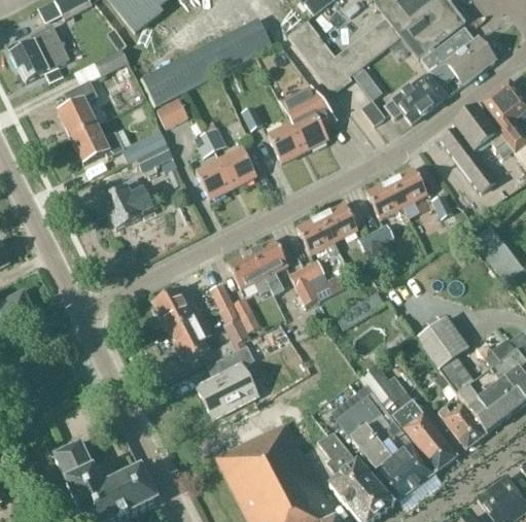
[(64,0),(58,5),(68,18),(92,0),(64,0)]
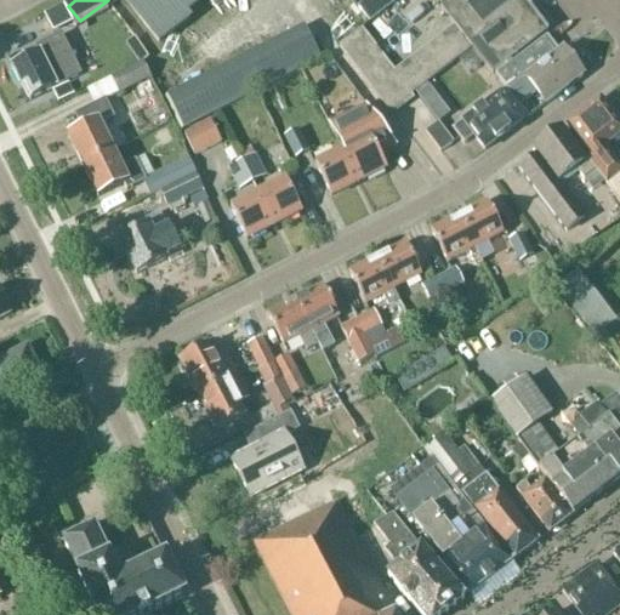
[(129,0),(159,38),(189,13),(186,7),(195,0),(129,0)]
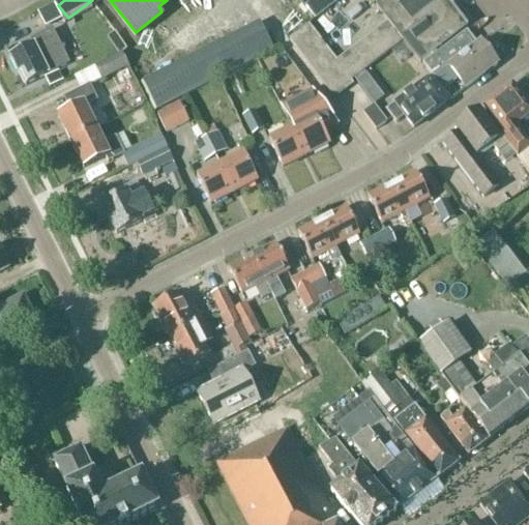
[(388,17),(336,56),(309,21),(289,35),(334,94),(355,80),(353,77),(404,37),(421,60),(469,23),(450,0),(380,0),(377,3),(388,17)]
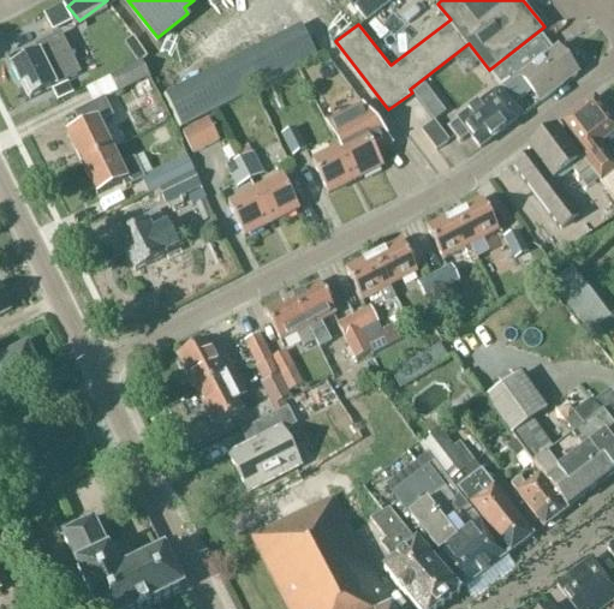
[(367,16),(386,0),(357,0),(356,1),(367,16)]
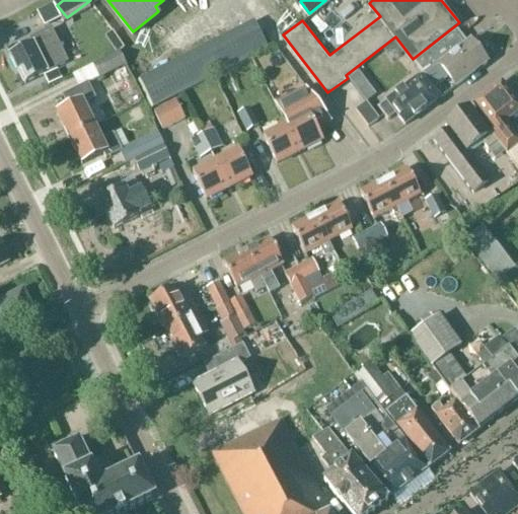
[(140,76),(154,104),(269,46),(254,17),(140,76)]
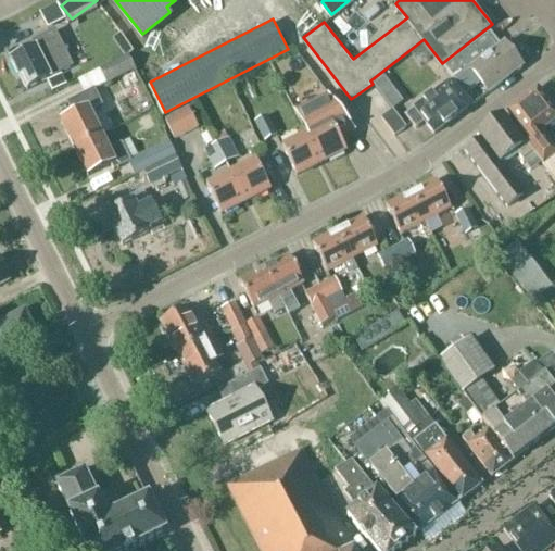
[(22,74),(28,86),(51,74),(43,59),(59,51),(48,30),(33,38),(35,44),(11,57),(20,75),(22,74)]
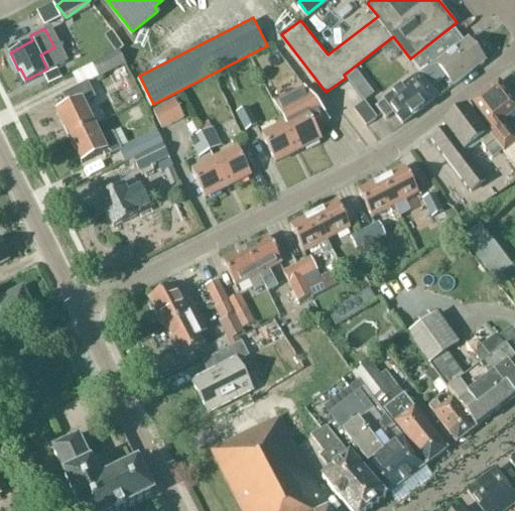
[(427,48),(454,83),(485,59),(468,37),(462,42),(453,29),(427,48)]
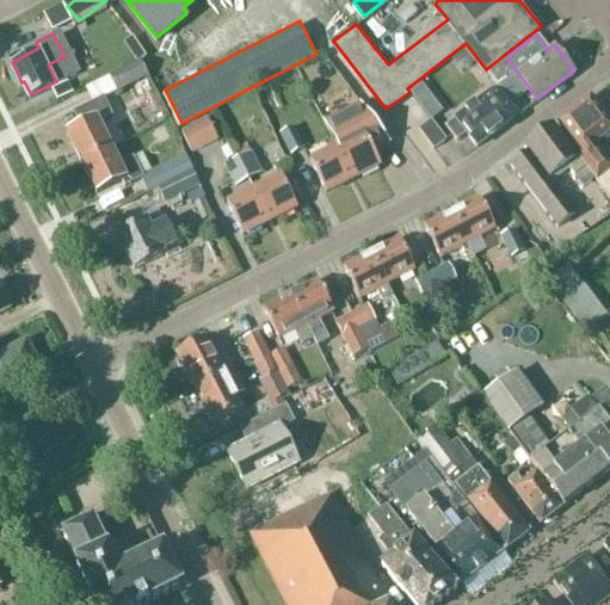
[(149,73),(142,56),(109,72),(116,88),(149,73)]
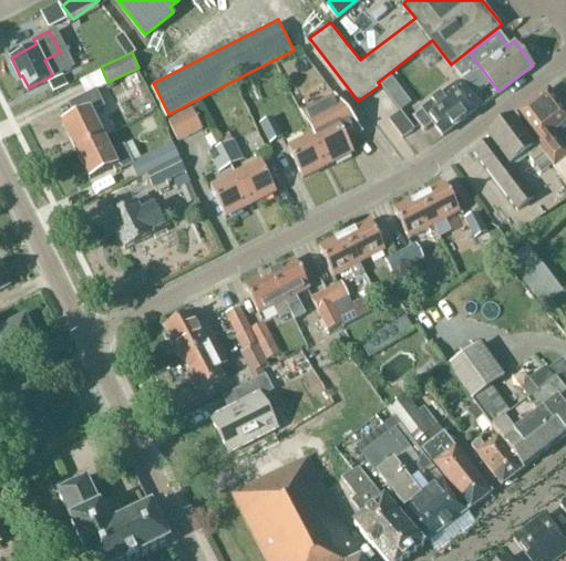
[(476,107),(483,102),(464,78),(459,82),(456,80),(422,106),(423,106),(413,114),(424,127),(433,121),(443,133),(476,107)]
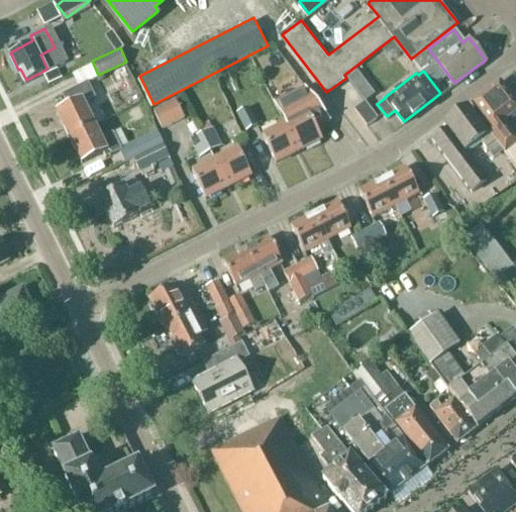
[(473,100),(492,125),(489,127),(506,149),(505,150),(515,165),(515,135),(503,118),(515,108),(515,99),(500,79),(473,100)]
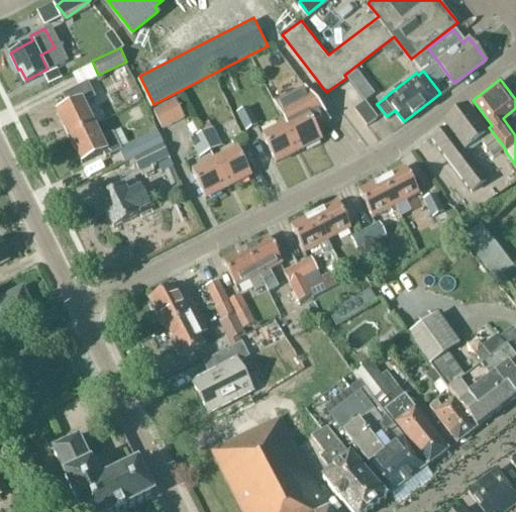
[(58,110),(70,134),(95,122),(84,100),(96,95),(88,80),(64,92),(70,104),(58,110)]
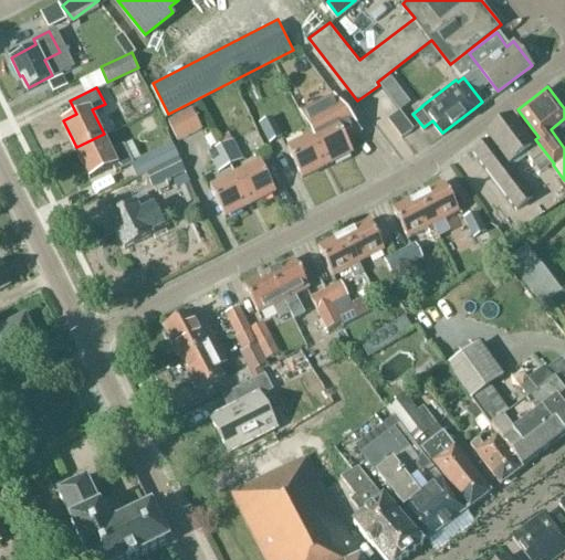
[(362,129),(335,92),(302,108),(313,131),(312,133),(327,162),(353,149),(346,137),(362,129)]
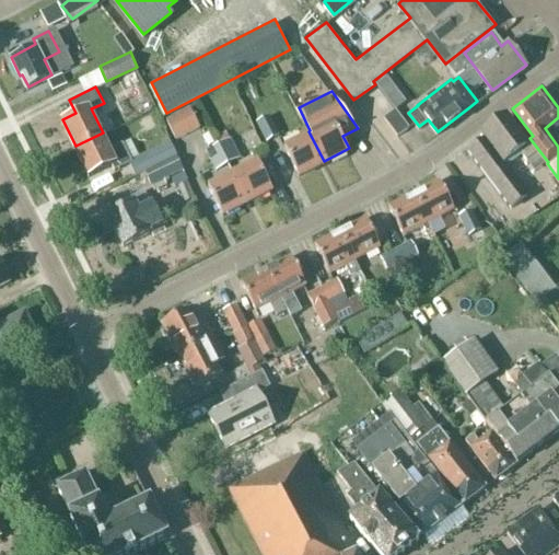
[(201,125),(191,104),(166,116),(176,137),(201,125)]
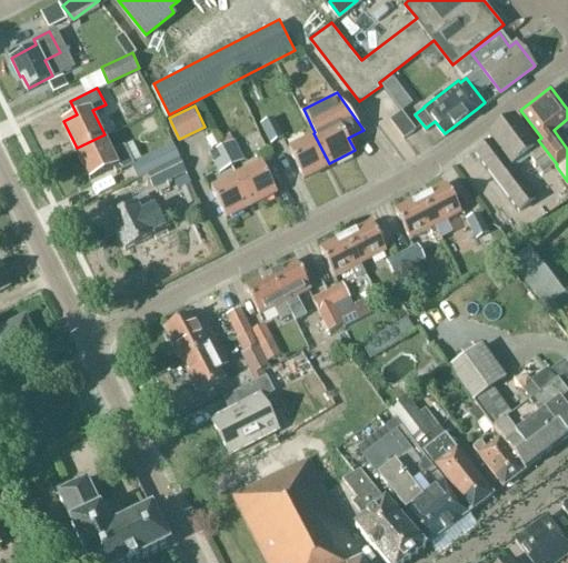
[(390,117),(391,118),(404,136),(417,127),(402,108),(390,117)]
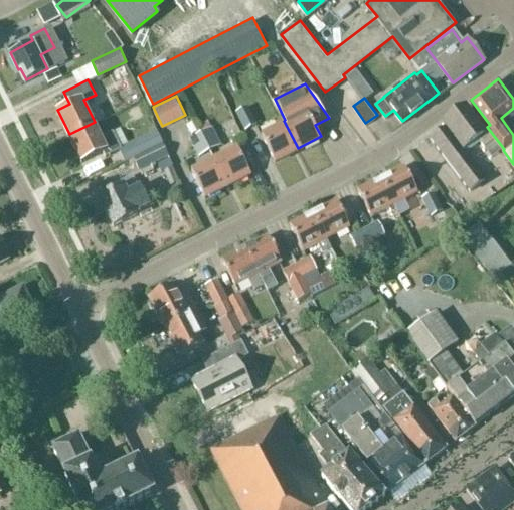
[(247,104),(236,110),(244,127),(257,121),(247,104)]
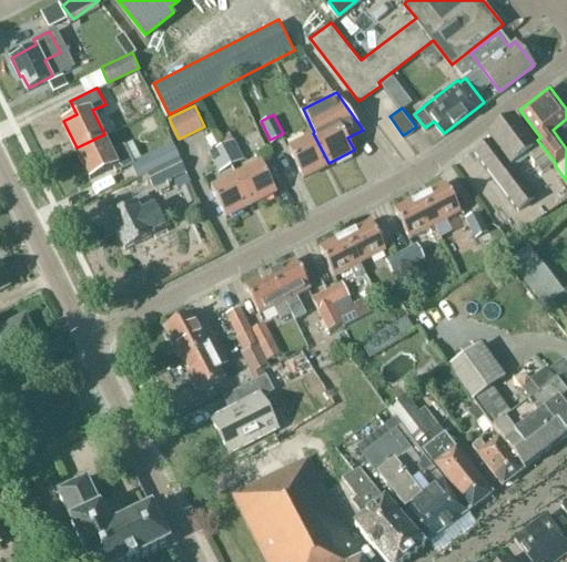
[(474,150),(518,208),(536,195),(512,163),(538,143),(518,118),(509,124),(506,120),(488,133),(492,138),(474,150)]
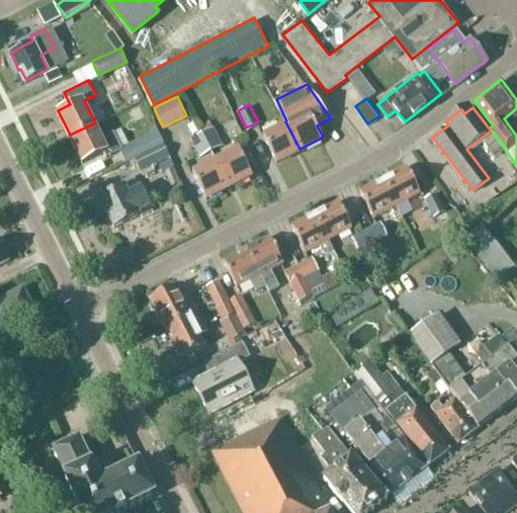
[(277,160),(299,149),(285,121),(262,133),(277,160)]
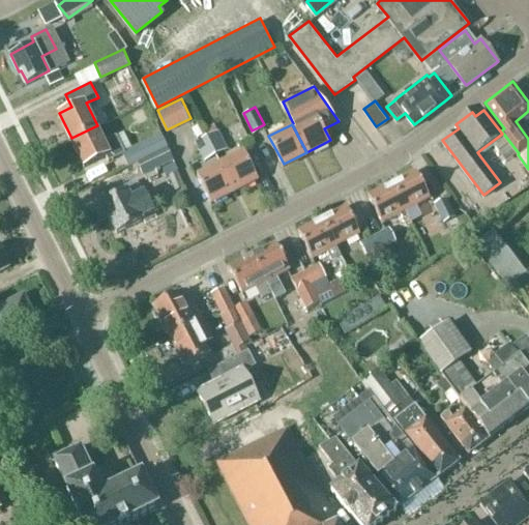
[(129,164),(137,159),(168,145),(160,130),(124,148),(117,133),(105,139),(97,125),(71,138),(84,165),(107,153),(109,158),(123,151),(129,164)]
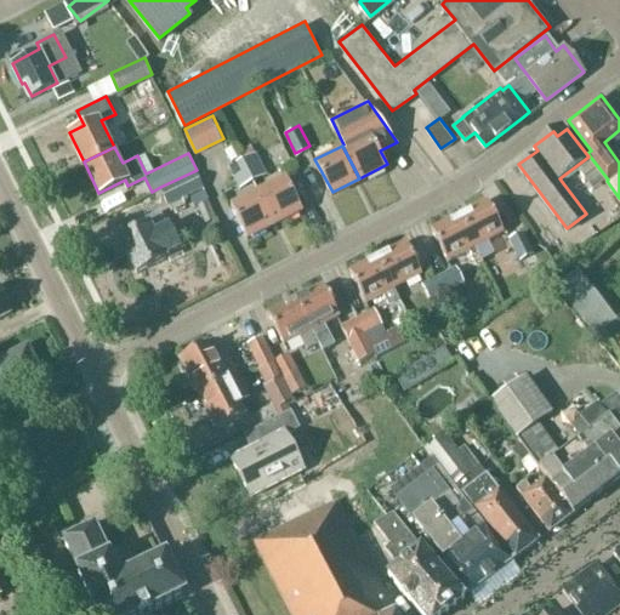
[(271,182),(255,151),(243,158),(276,221),(302,208),(285,175),(271,182)]
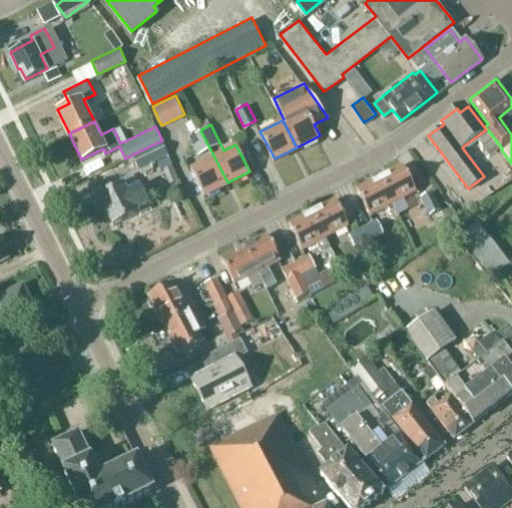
[(204,194),(227,182),(200,130),(188,136),(201,161),(190,167),(204,194)]
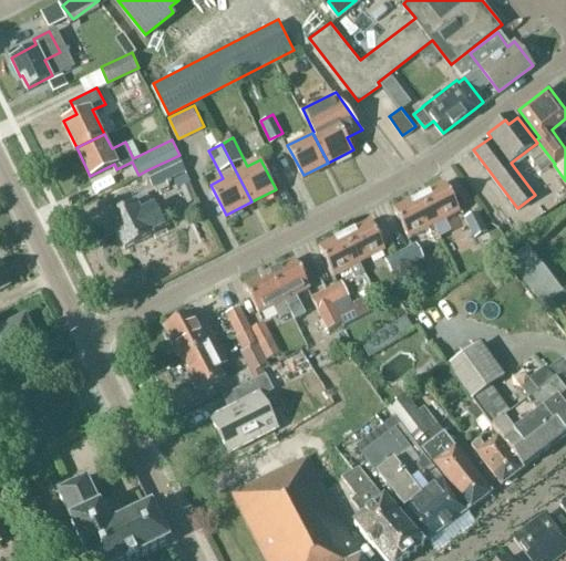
[(179,155),(146,170),(153,184),(173,175),(177,185),(191,178),(179,155)]
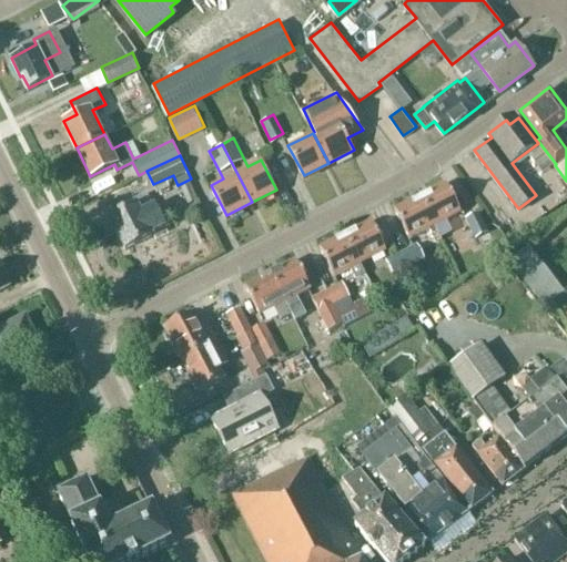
[(421,194),(435,223),(461,210),(446,181),(421,194)]
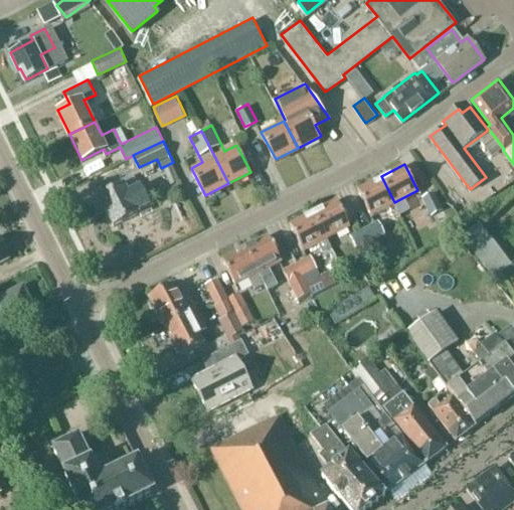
[(133,172),(132,173),(121,178),(124,184),(100,195),(114,223),(138,211),(138,210),(150,205),(140,185),(139,185),(133,172)]
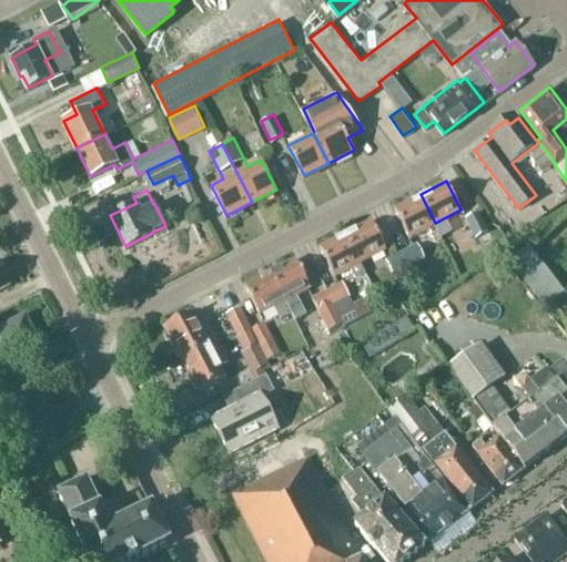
[(421,194),(395,206),(409,236),(425,228),(433,243),(443,237),(435,223),(421,194)]
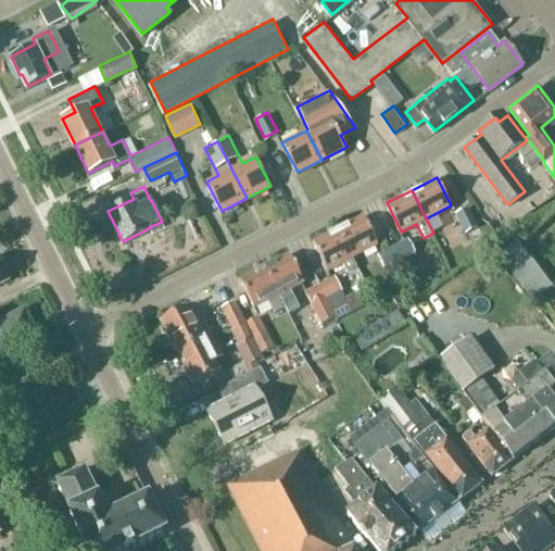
[(479,225),(469,204),(455,212),(465,232),(479,225)]
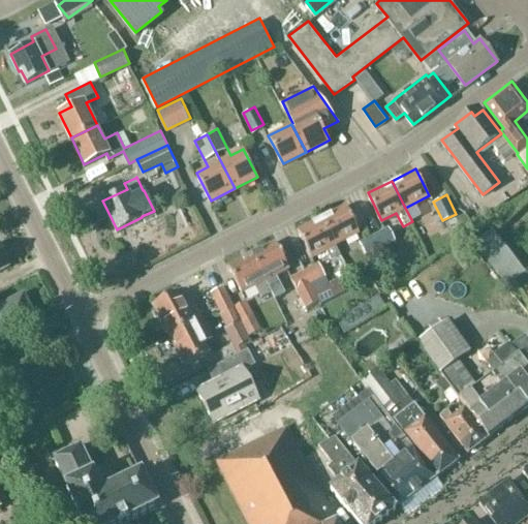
[(321,216),(336,243),(360,230),(345,204),(321,216)]
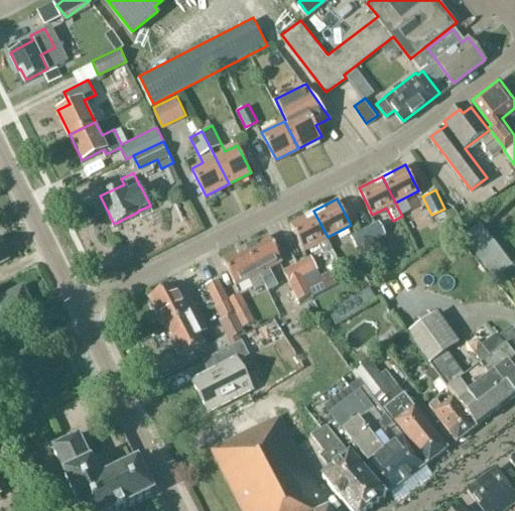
[(313,211),(290,223),(304,249),(318,242),(323,251),(332,247),(328,237),(313,211)]
